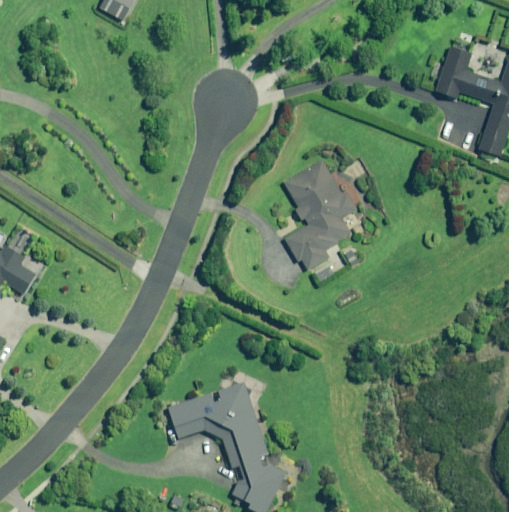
[(131,0),(100,0),(96,9),(120,22),(131,0)]
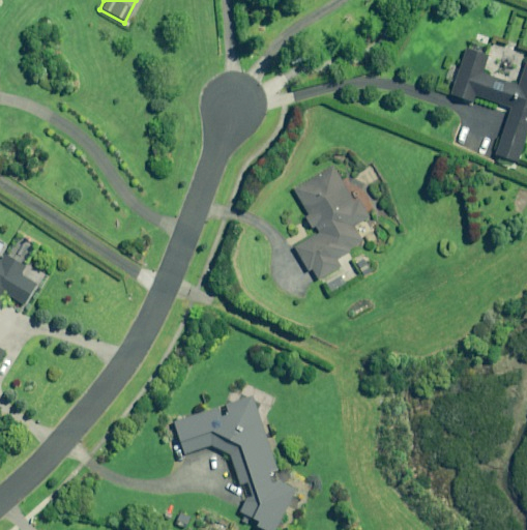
[(488,54),(486,54),(466,47),(450,93),(471,100),(473,101),(475,94),(496,101),(510,107),(495,154),(518,162),(526,131),(526,61),(525,64),(519,85),(510,83),(486,74),(482,72),(482,69),(488,54)]
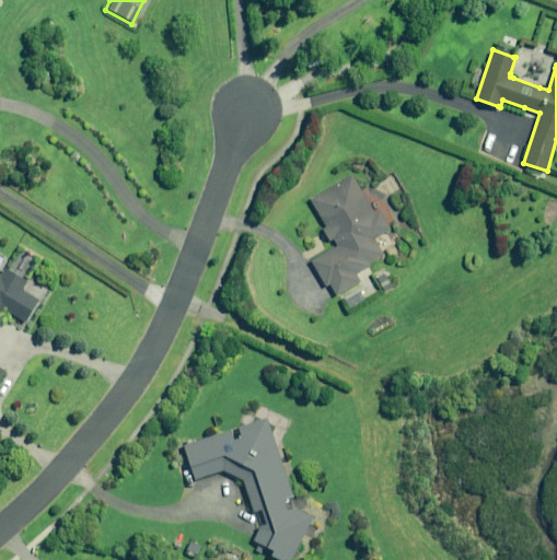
[(367,261),(378,255),(382,253),(373,238),(390,229),(378,210),(373,213),(350,174),(347,176),(309,199),(322,221),(325,226),(322,229),(323,230),(327,236),(329,240),(333,238),(336,245),(313,259),(311,260),(325,286),(328,283),(336,294),(337,294),(359,280),(355,273),(367,267),(369,265),(367,261)]
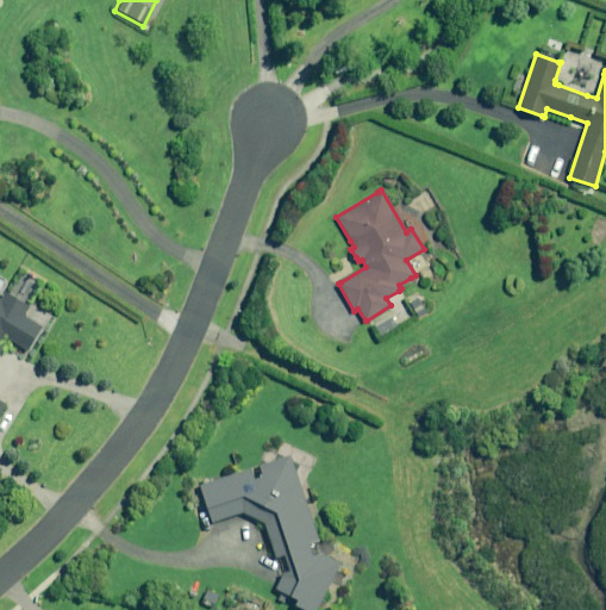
[(0,409),(2,405),(0,403),(0,344),(4,338),(24,350),(38,328),(20,317),(26,307),(2,294),(0,299),(0,409)]
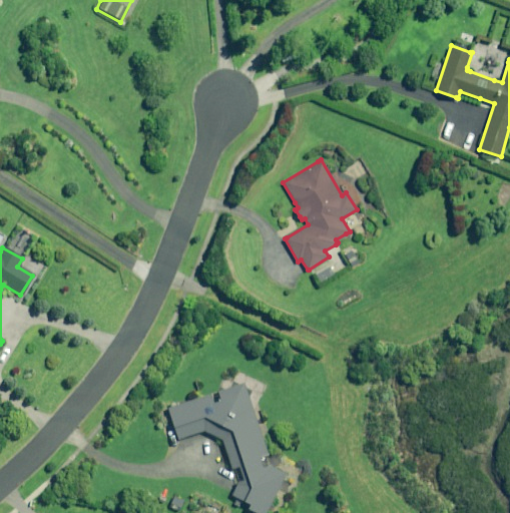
[(268,452),(262,434),(244,383),(218,392),(221,401),(213,404),(210,394),(167,408),(178,438),(202,430),(220,439),(231,470),(238,467),(243,481),(238,483),(231,495),(251,505),(248,510),(255,512),(266,512),(273,501),(286,473),(272,465),(264,468),(260,457),(269,454),(268,452)]
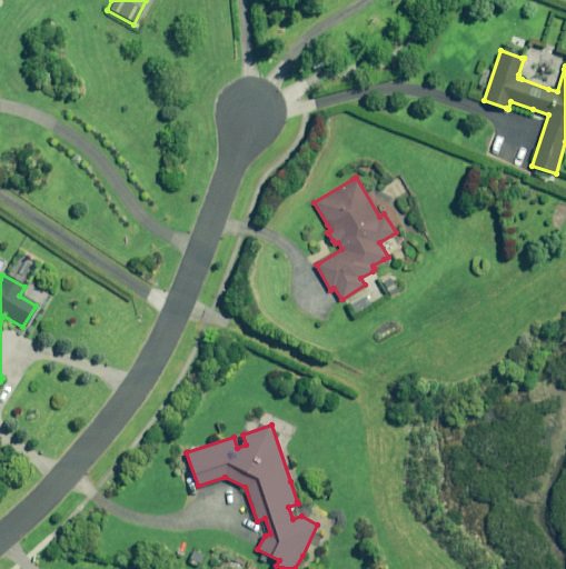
All buildings are outlined.
